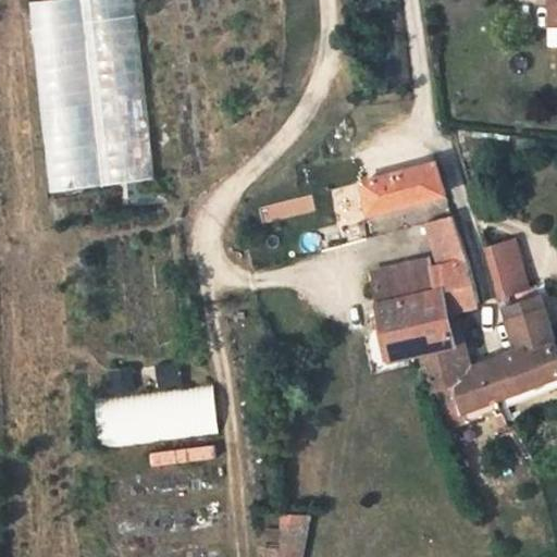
[(151,182),(137,0),(31,0),(47,190),(151,182)]
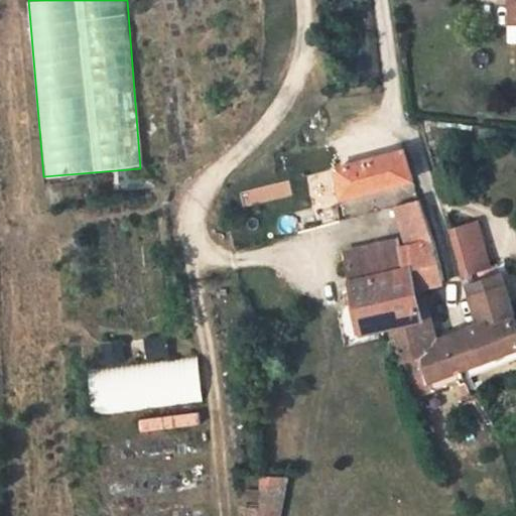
[(515,0),(502,0),(503,22),(515,22),(515,0)]
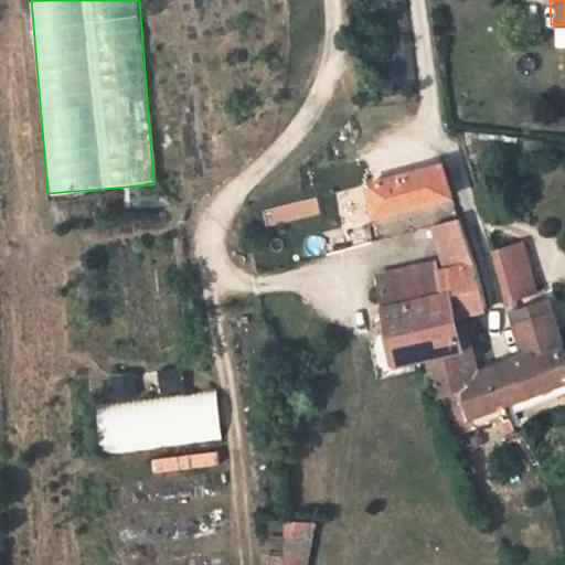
[(364,174),(369,196),(443,185),(436,162),(364,174)]
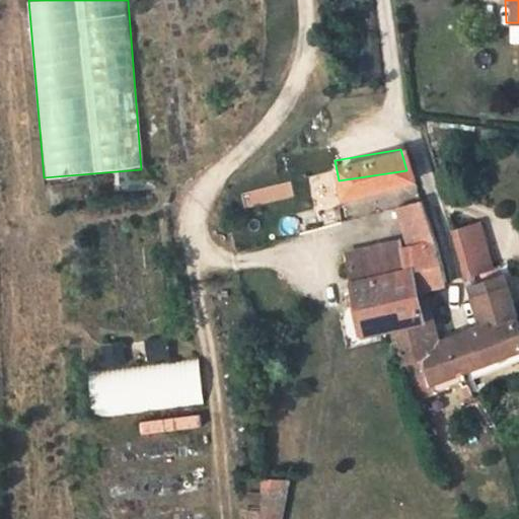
[(397,263),(401,281),(429,270),(412,189),(388,194),(399,231),(340,245),(349,275),(397,263)]
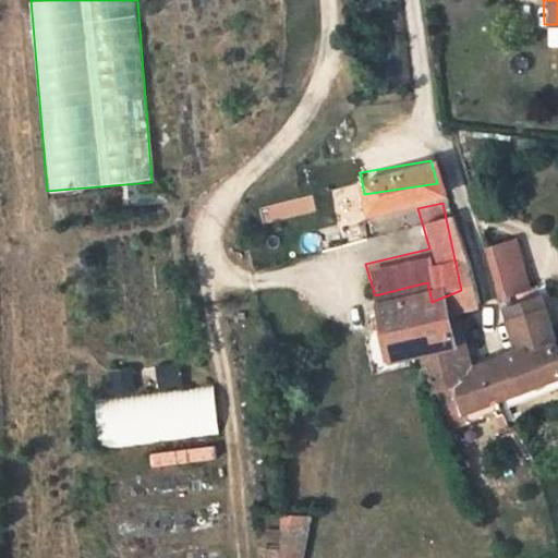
[(486,281),(507,274),(494,227),(473,233),(486,281)]
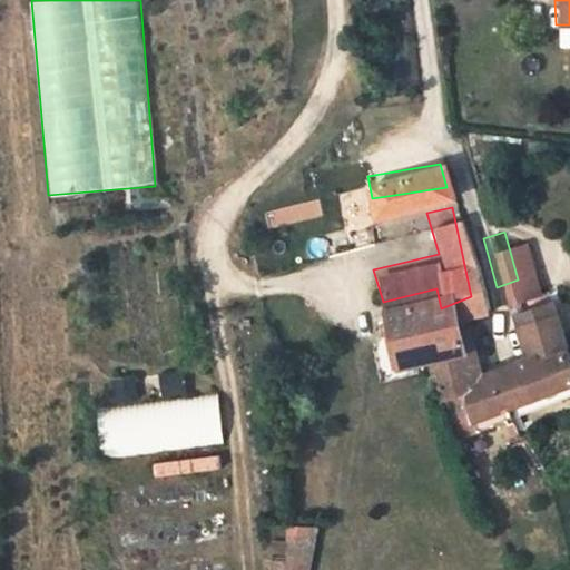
[(468,415),(518,394),(561,376),(537,285),(533,274),(518,279),(497,287),(511,345),(457,365),(450,340),(419,350),(425,364),(436,395),(459,390),(468,415)]
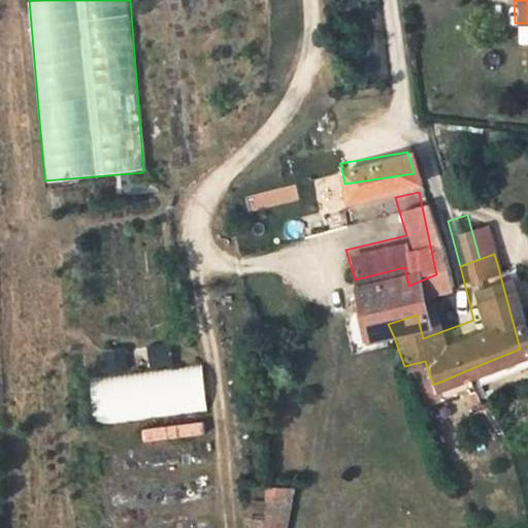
[(404,267),(355,279),(357,290),(359,300),(368,330),(388,324),(417,315),(408,286),(404,267)]
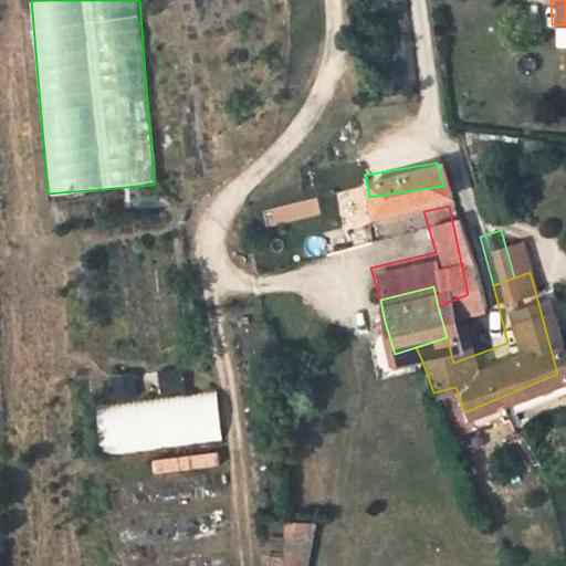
[(387,371),(422,362),(416,347),(395,354),(385,322),(375,326),(387,371)]
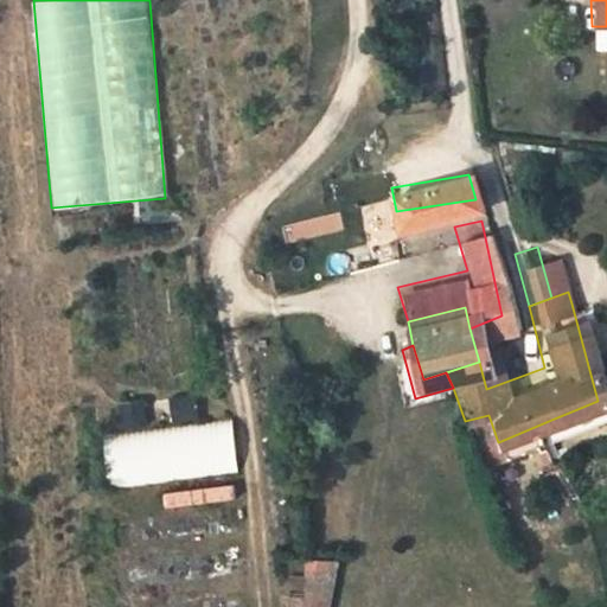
[(109,486),(240,473),(235,417),(200,421),(198,393),(170,396),(172,425),(103,432),(109,486)]
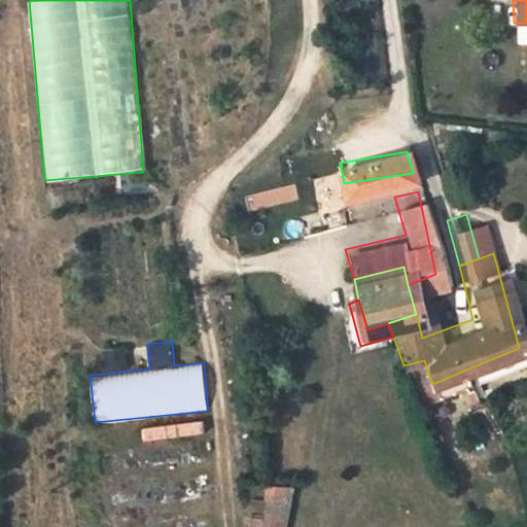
[(519,348),(479,364),(484,380),(525,362),(519,348)]
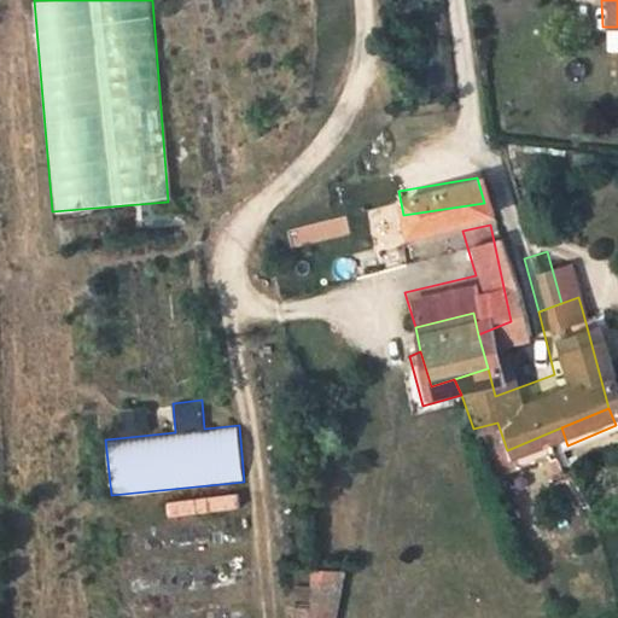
[(567,445),(561,427),(507,450),(513,468),(567,445)]
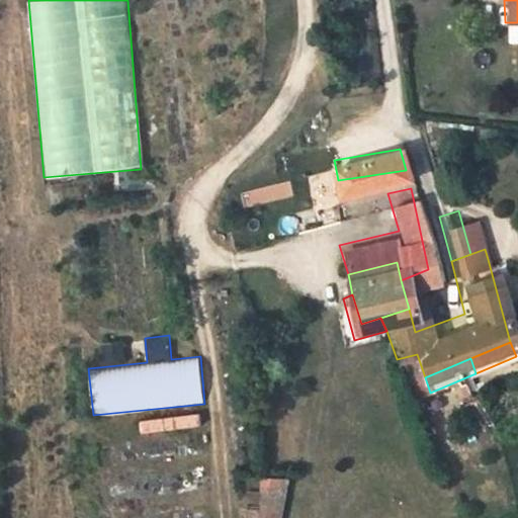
[(260,477),(258,517),(283,517),(285,478),(260,477)]
